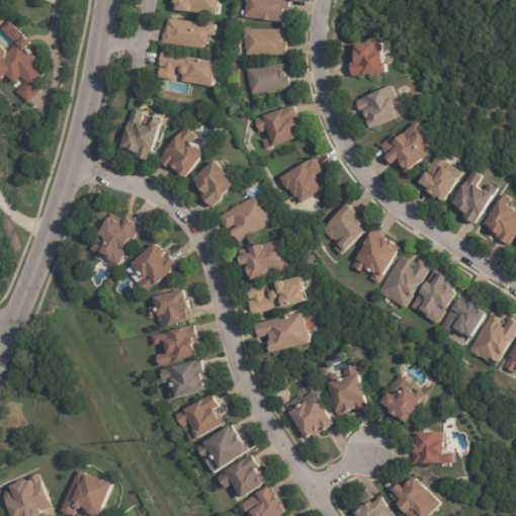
[(218,0),(218,1),(219,1),(218,13),(173,8),(173,1),(171,1),(171,0),(218,0)]
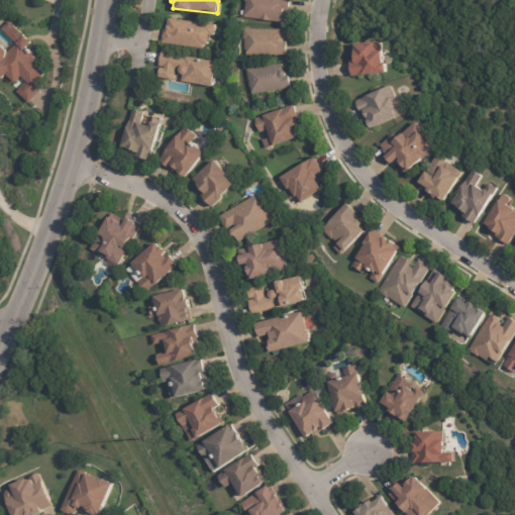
[(290,0),(288,10),(285,10),(283,21),(242,16),(243,1),(242,1),(242,0),(290,0)]
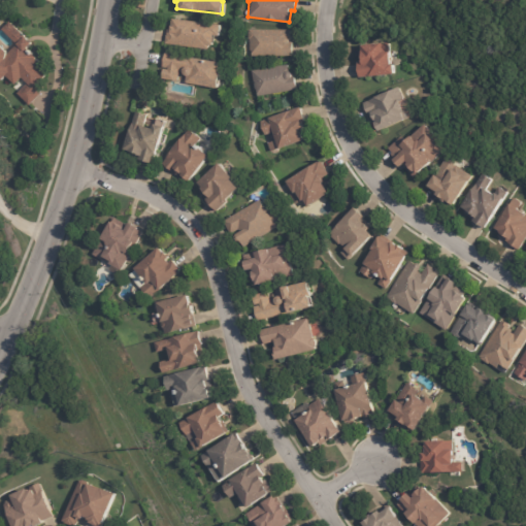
[(171,18),(221,23),(219,34),(214,34),(212,44),(209,43),(209,45),(208,45),(208,48),(164,43),(166,28),(169,29),(170,18),(171,18)]
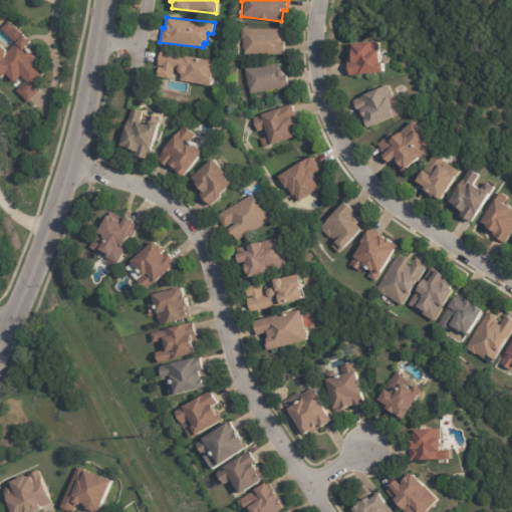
[(24,34),(31,41),(26,46),(27,47),(31,50),(30,51),(35,55),(34,55),(42,63),(40,66),(45,71),(37,79),(42,84),(38,89),(38,90),(28,101),(16,89),(25,79),(20,74),(14,81),(5,73),(0,78),(0,42),(8,50),(16,41),(1,27),(9,19),(24,34)]
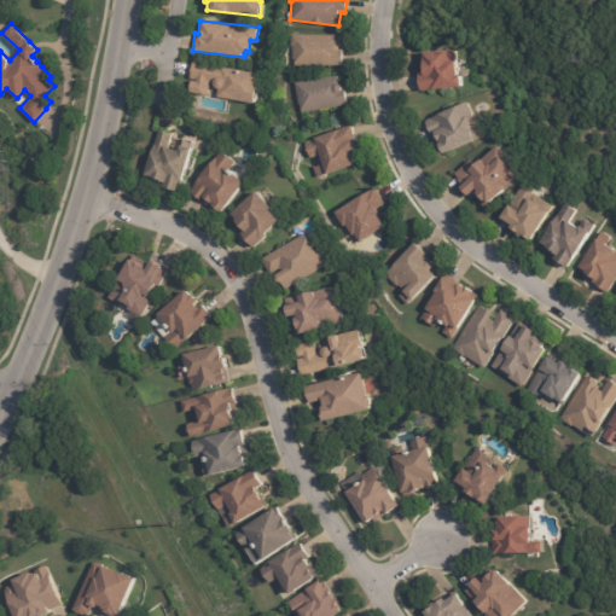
[(342,50),(342,64),(291,64),(291,62),(290,62),(290,45),(288,45),(288,35),(290,35),(290,34),(340,34),(340,47),(342,47),(342,50)]
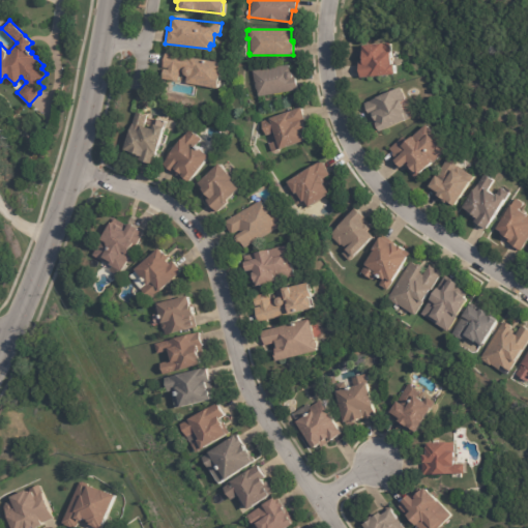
[(392,50),(394,62),(397,62),(398,74),(361,77),(359,50),(363,49),(363,44),(392,41),(392,50)]
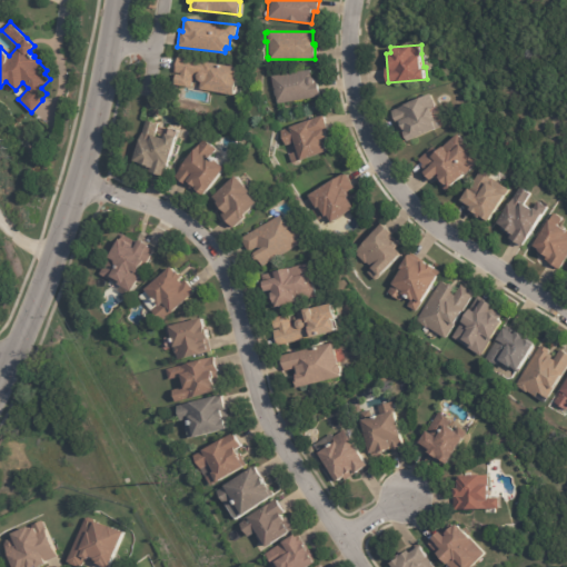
[(209,90),(199,88),(200,80),(198,78),(197,76),(192,75),(191,86),(173,83),(175,72),(173,72),(177,56),(237,66),(235,81),(236,81),(234,93),(209,90)]
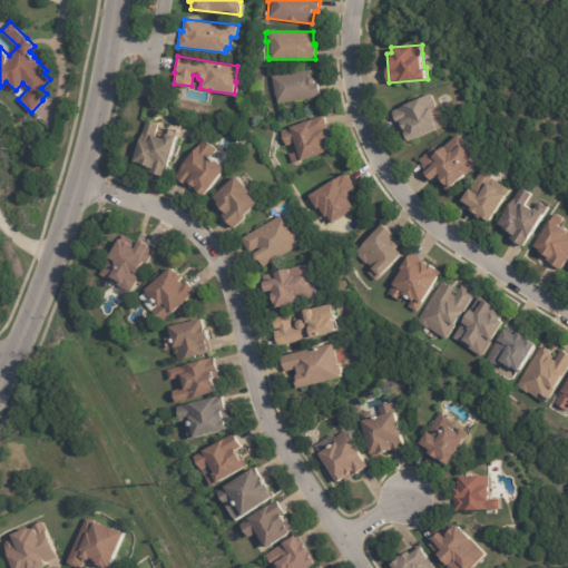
[(312,75),(315,77),(316,79),(317,79),(321,96),(276,103),(275,97),(273,95),(270,76),(311,68),(312,75)]
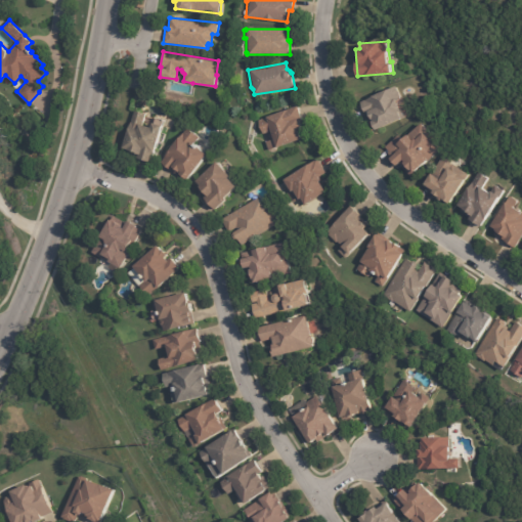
[(399,90),(402,97),(398,98),(402,110),(400,111),(403,117),(376,129),(373,123),(370,124),(360,101),(396,85),(399,90)]
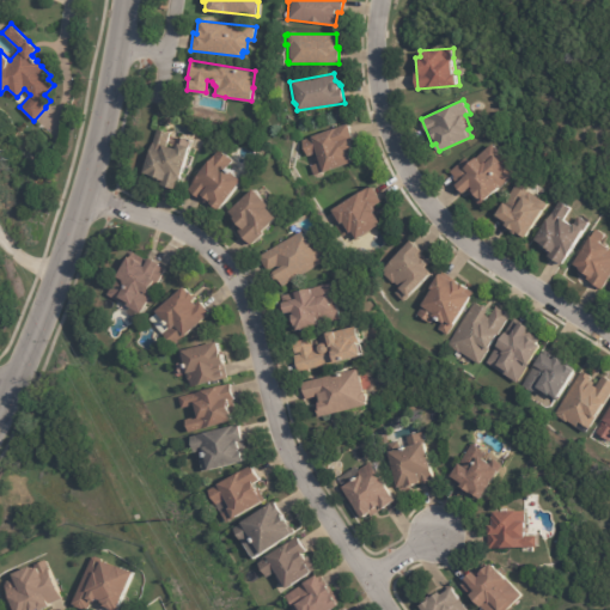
[(351,126),(355,139),(352,140),(353,147),(351,148),(354,162),(312,175),(310,165),(321,162),(317,152),(306,156),(300,139),(349,122),(351,126)]
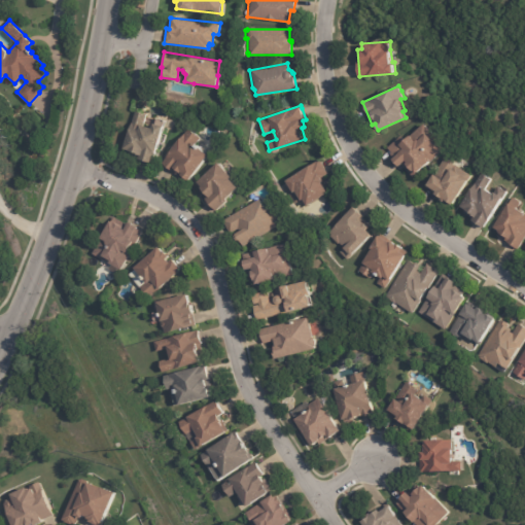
[(143,112),(146,113),(143,125),(152,128),(154,123),(164,126),(152,163),(138,159),(140,152),(124,147),(135,110),(143,112)]
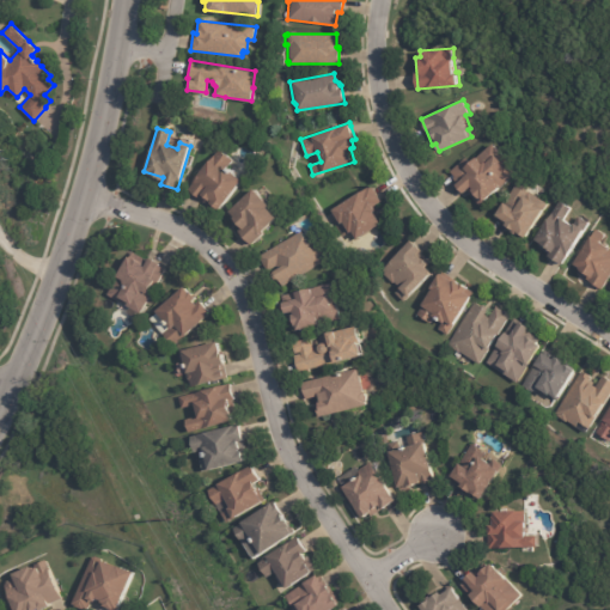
[(480,205),(468,190),(465,193),(457,183),(458,183),(453,177),(455,176),(449,171),(464,157),(469,162),(492,141),(517,171),(480,205)]
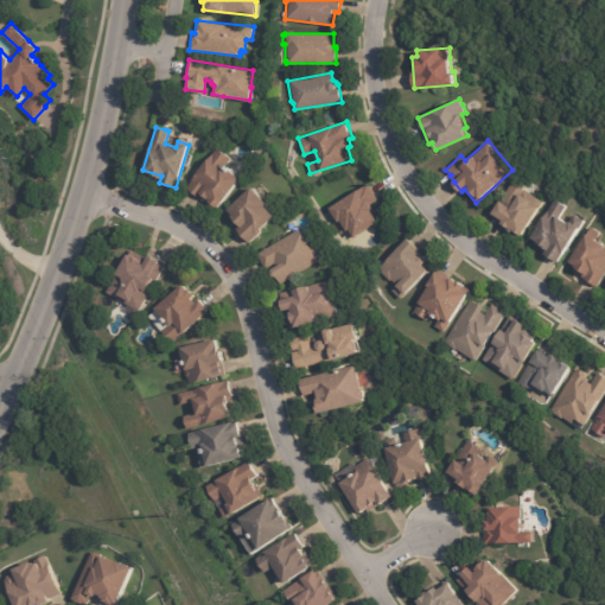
[(223,152),(230,158),(224,165),(241,178),(218,208),(211,203),(210,205),(185,188),(216,147),(223,152)]
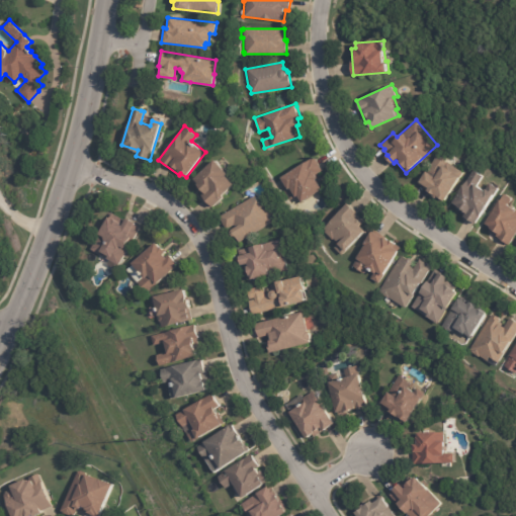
[(449,162),(463,171),(460,176),(461,176),(445,200),(439,196),(438,199),(432,194),(433,193),(418,183),(437,153),(449,162)]
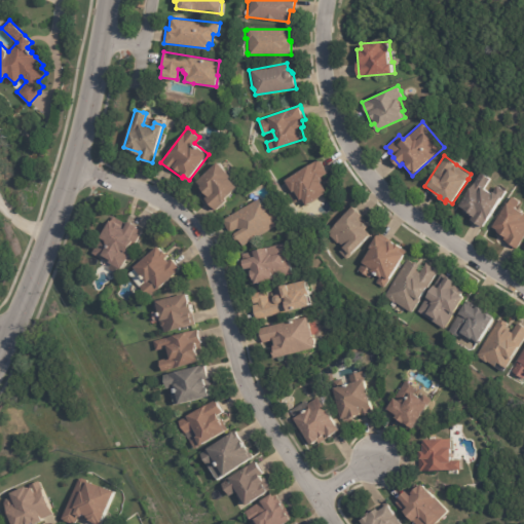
[(321,160),(329,173),(322,177),(324,181),(323,182),(329,191),(306,206),(303,199),(301,201),(299,198),(293,202),(288,193),(293,191),(286,180),(321,158),(321,160)]
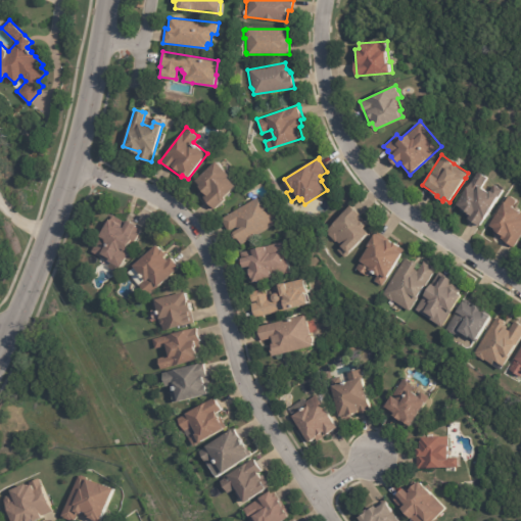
[(219,161),(232,175),(230,177),(238,185),(225,197),(227,198),(216,208),(197,189),(201,185),(196,180),(218,160),(219,161)]
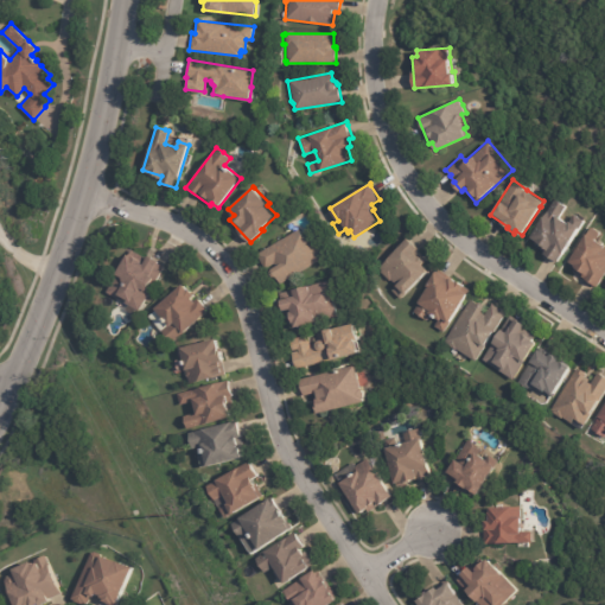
[(586,220),(581,227),(583,227),(559,261),(533,243),(536,240),(532,236),(555,198),(567,207),(560,216),(570,222),(575,212),(586,220)]
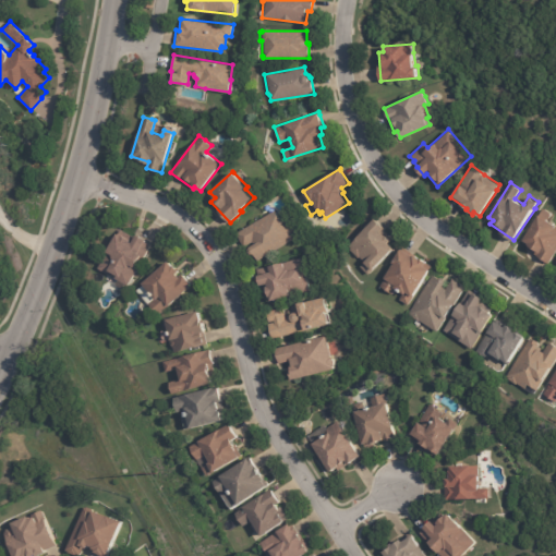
[(289,220),(291,226),(293,225),(299,234),(297,236),(299,238),(258,260),(255,254),(252,253),(250,251),(250,250),(251,248),(256,244),(254,241),(244,246),(237,232),(277,209),(282,220),(287,217),(289,220)]
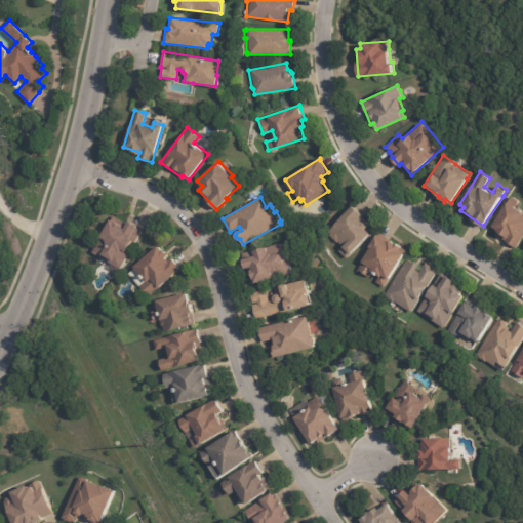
[(515,206),(522,211),(522,237),(517,247),(494,233),(497,229),(492,226),(508,201),(515,206)]
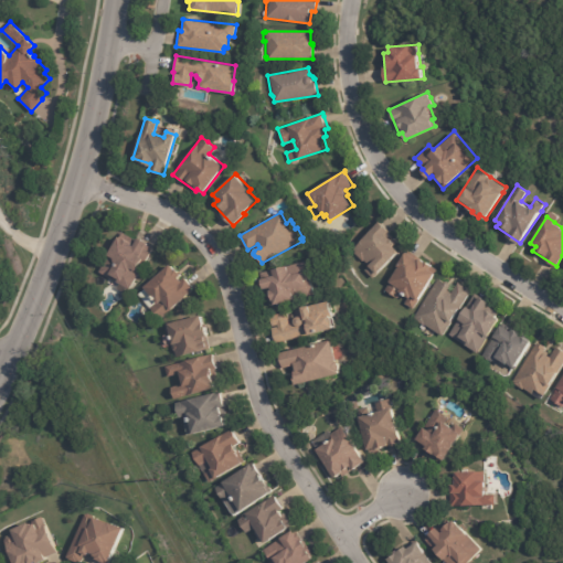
[(381,222),(390,231),(386,234),(391,238),(391,237),(396,243),(394,245),(399,251),(399,252),(372,277),(364,269),(369,265),(363,259),(361,261),(352,252),(353,251),(352,248),(381,221),(381,222)]
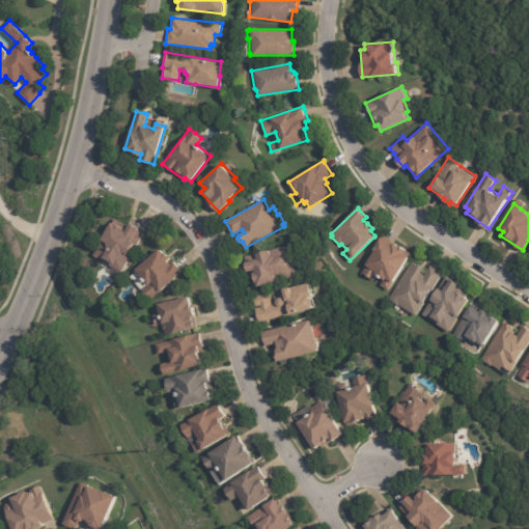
[(112,222),(115,224),(115,223),(124,228),(123,229),(126,230),(130,223),(139,228),(138,229),(143,232),(136,246),(134,245),(130,252),(131,253),(120,272),(92,255),(112,222)]
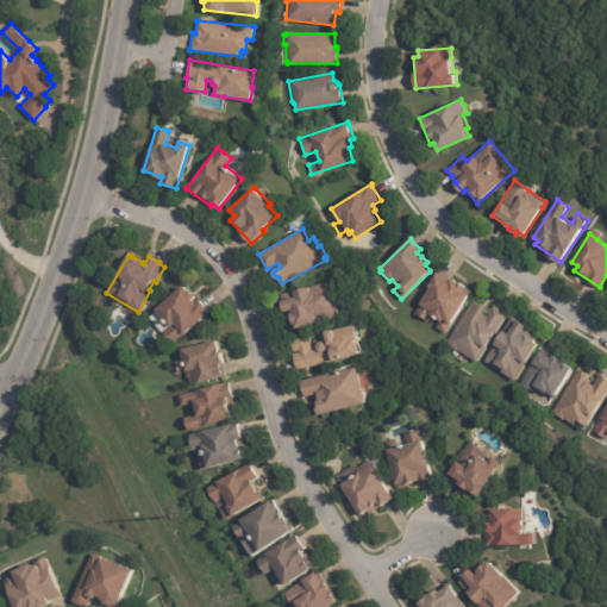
[(439,271),(452,280),(454,277),(467,287),(464,291),(471,294),(452,324),(451,324),(445,333),(435,326),(439,319),(432,314),(429,321),(414,312),(430,287),(427,286),(437,270),(439,271)]
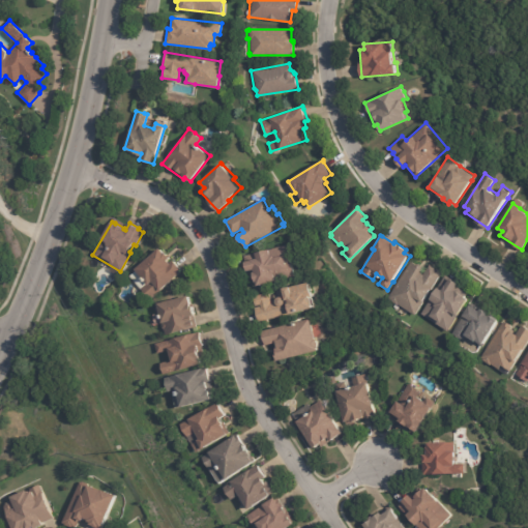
[(248,268),(246,261),(259,258),(257,253),(288,244),(296,276),(284,280),(284,276),(279,277),(279,281),(259,286),(259,282),(252,283),(248,268)]
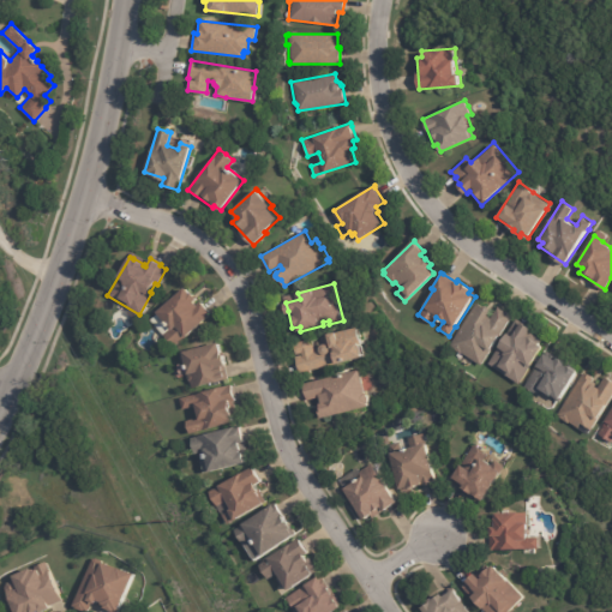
[(193,294),(198,299),(195,301),(197,304),(202,301),(213,313),(174,347),(163,334),(171,328),(157,312),(186,287),(190,292),(191,292),(193,294)]
